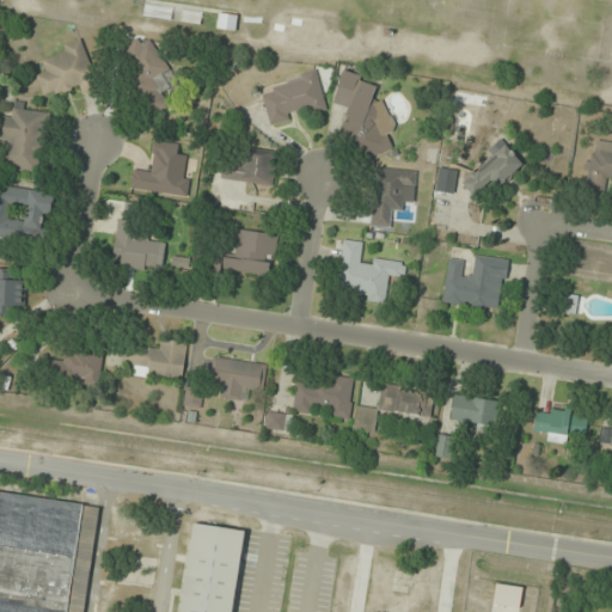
[(237,14),(218,14),(218,30),(237,30),(237,14)]
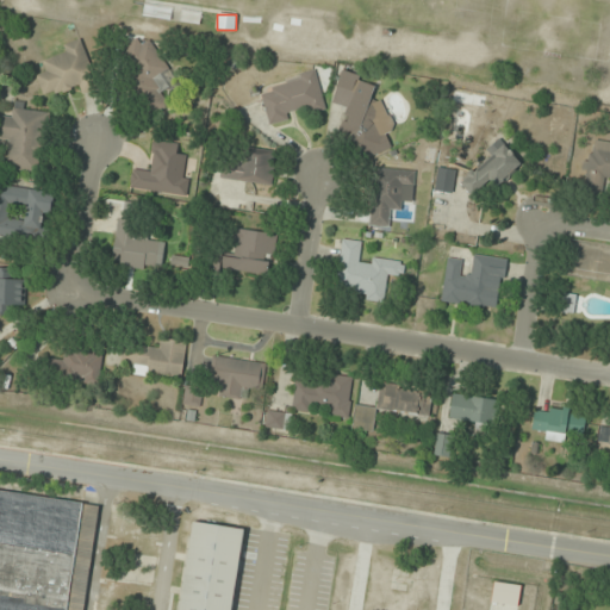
[(163,94),(178,85),(145,33),(119,50),(135,74),(125,80),(149,117),(169,105),(163,94)]
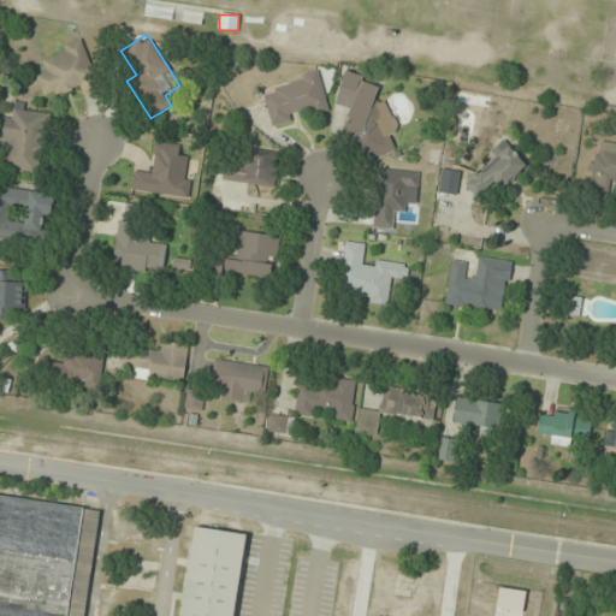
[(98,81),(83,39),(63,46),(66,53),(43,61),(47,72),(36,76),(45,100),(98,81)]
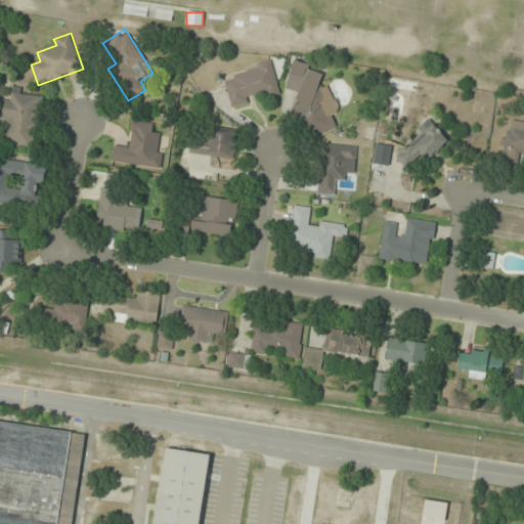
[(279,93),(271,61),(232,72),(234,79),(224,81),(231,106),(279,93)]
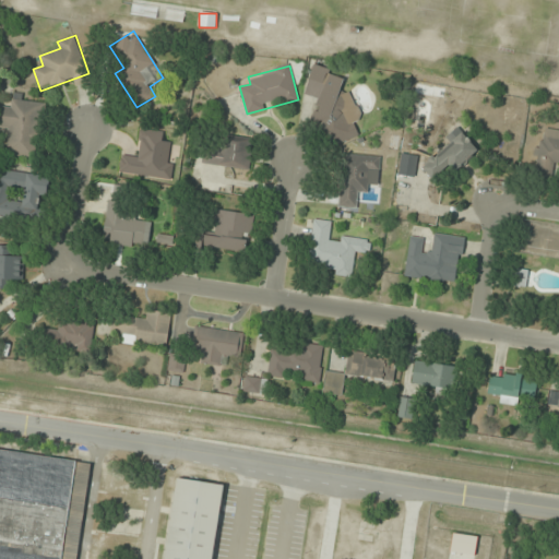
[(305,95),(317,98),(310,125),(330,129),(328,137),(349,142),(360,96),(341,92),(345,73),(311,66),(305,95)]
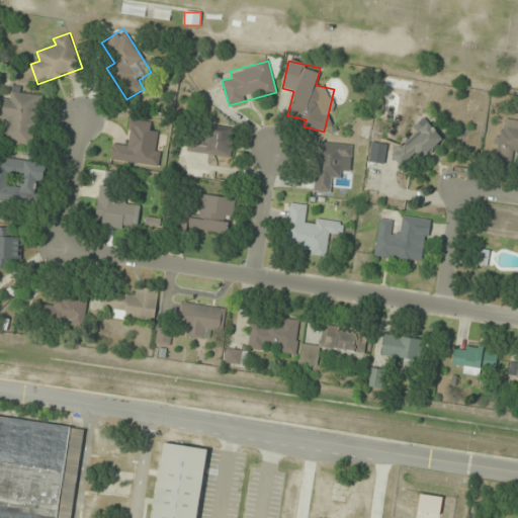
[(0,118),(7,119),(5,142),(35,146),(41,95),(10,91),(9,100),(0,99),(0,118)]
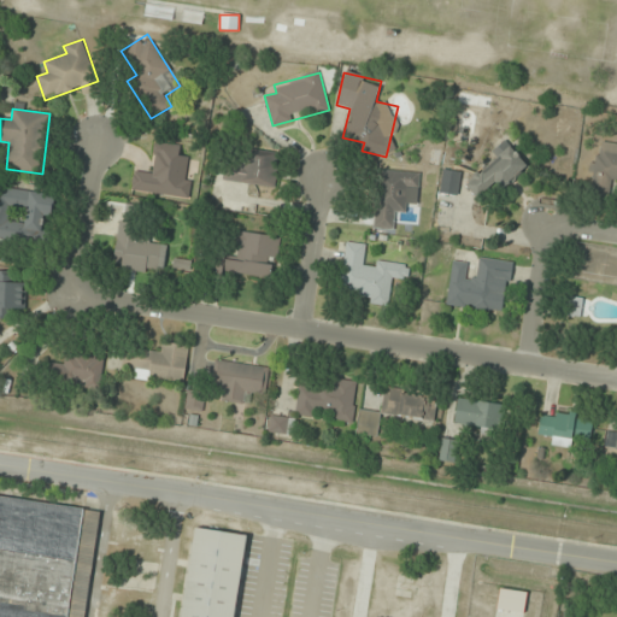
[(153,170),(133,168),(130,193),(187,198),(192,157),(181,156),(182,144),(156,141),(153,170)]
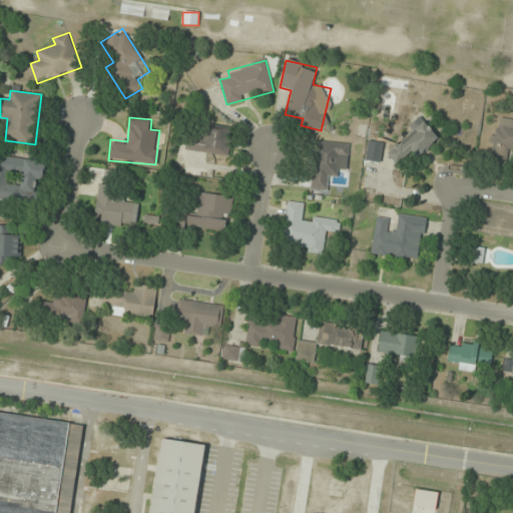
[(508,150),(512,150),(512,118),(501,117),(500,129),(493,128),(489,160),(507,162),(508,150)]
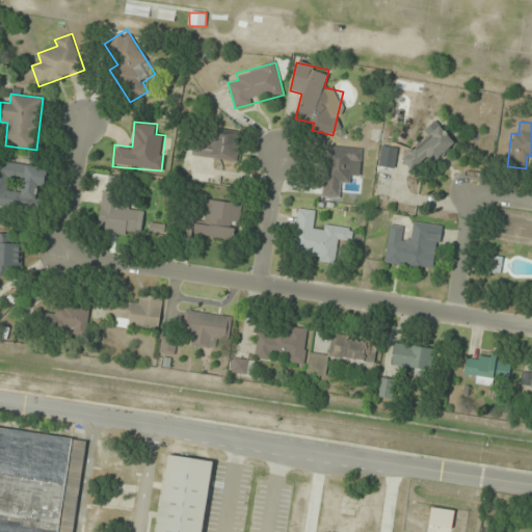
[(454,140),(437,124),(402,159),(419,176),(454,140)]
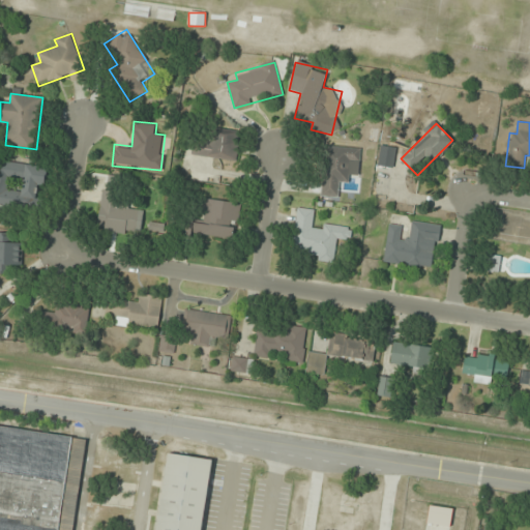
[(238,136),(194,134),(194,158),(237,159),(238,136)]
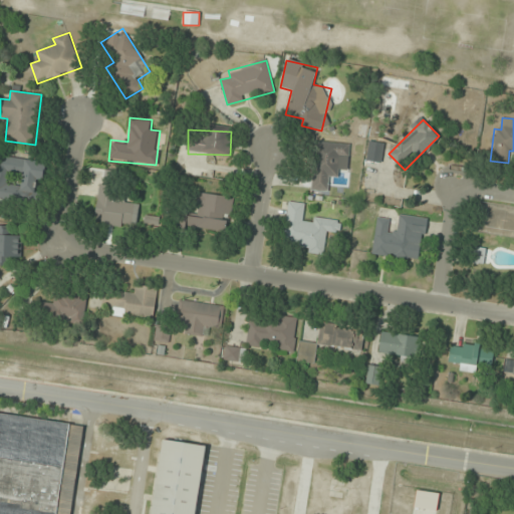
[(329,179),(337,180),(338,158),(348,159),(348,144),(314,141),(311,191),(328,192),(329,179)]
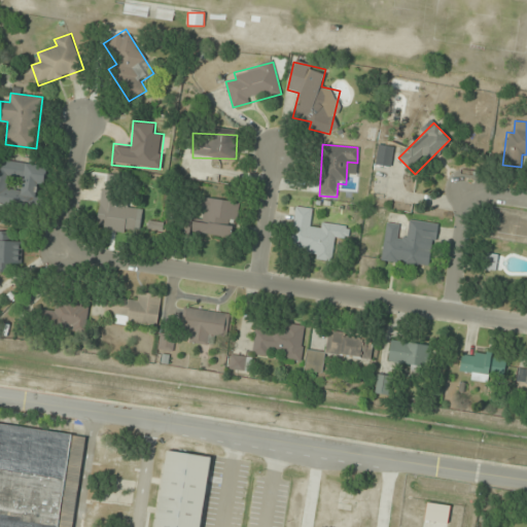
[(391,166),(393,147),(380,146),(378,165),(391,166)]
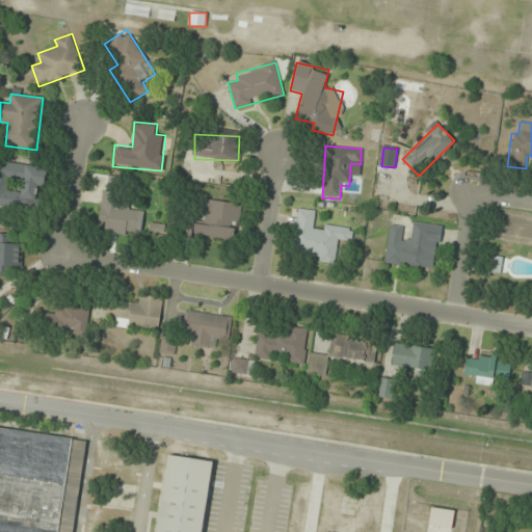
[(46,166),(0,161),(0,205),(42,210),(46,166)]
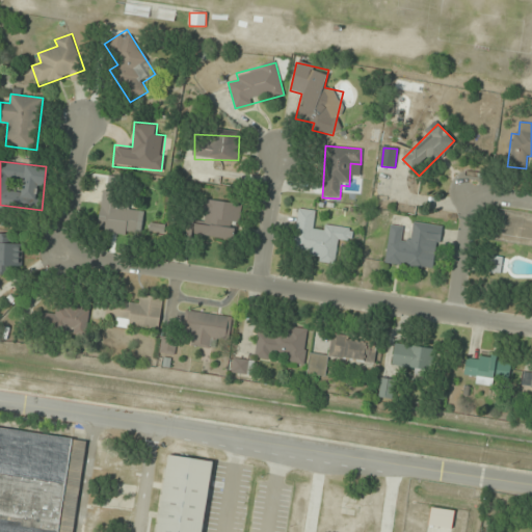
[(136,235),(140,210),(120,206),(122,195),(103,192),(97,228),(136,235)]
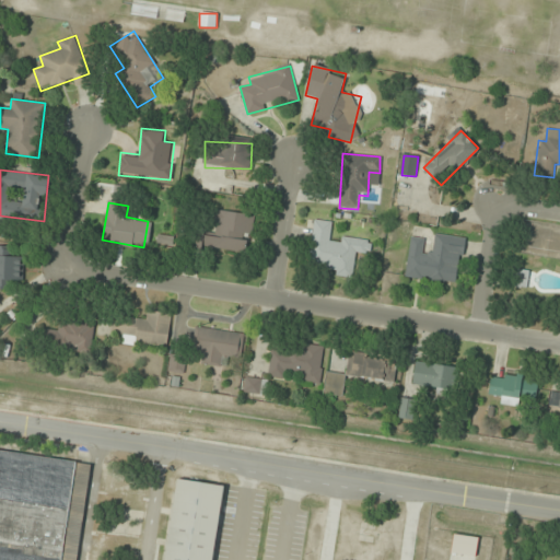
[(254,216),(217,209),(211,236),(195,234),(193,246),(247,256),(254,216)]
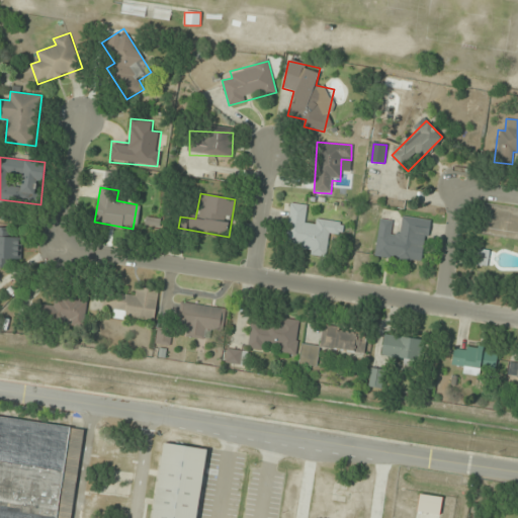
[(342,238),(344,222),(310,218),(312,205),(289,203),(285,242),(306,244),(304,255),(329,257),(331,236),(342,238)]
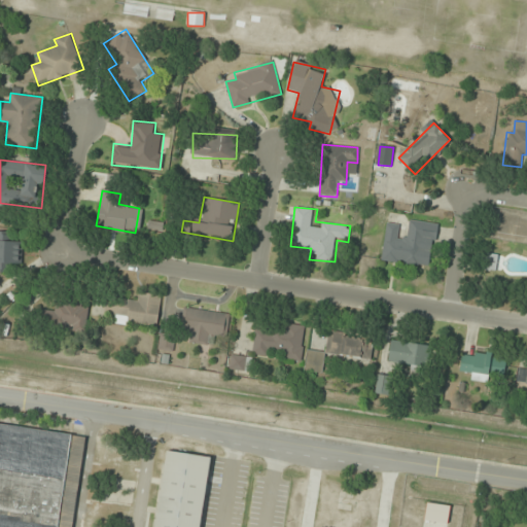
[(380,261),(432,270),(438,224),(405,219),(403,226),(386,224),(380,261)]
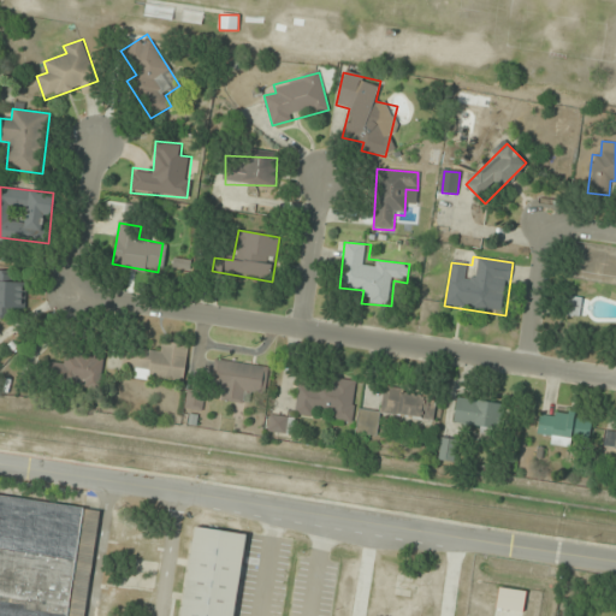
[(0,318),(13,319),(13,308),(25,308),(25,283),(15,283),(15,272),(1,272),(1,280),(0,280),(0,318)]
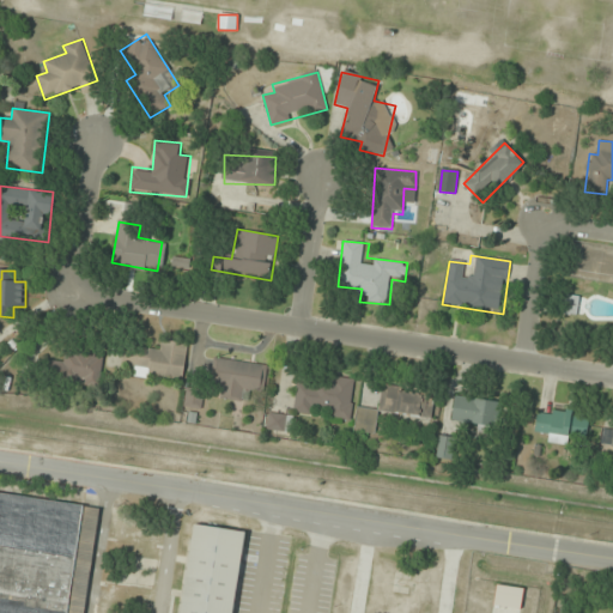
[(182,381),(188,343),(162,339),(161,351),(125,345),(122,364),(134,366),(133,374),(182,381)]
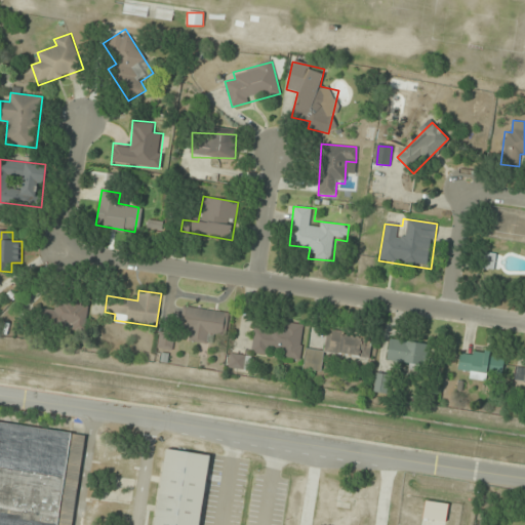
[(88,303),(55,300),(55,310),(40,309),(39,326),(87,328),(88,303)]
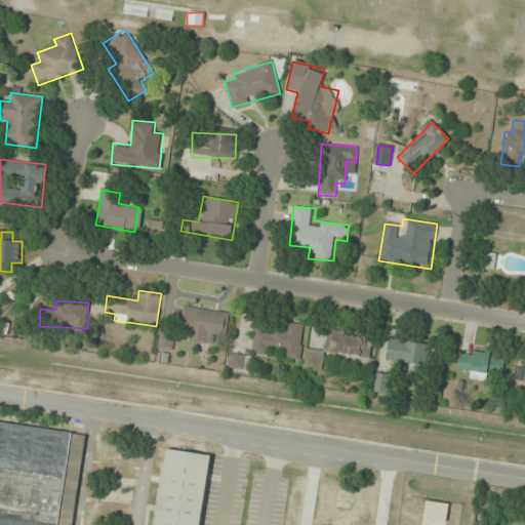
[(190,341),(212,344),(213,335),(227,336),(229,311),(185,308),(183,330),(190,330),(190,341)]
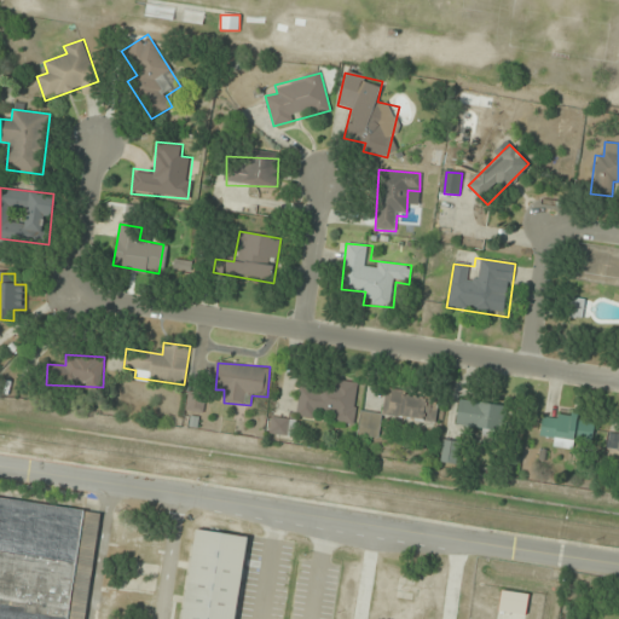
[(296,415),(330,420),(330,422),(354,424),(358,386),(301,379),(296,415)]
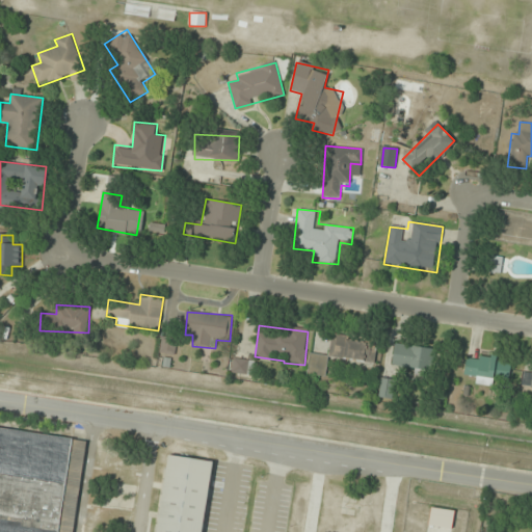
[(374,364),(377,344),(333,337),(328,356),(374,364)]
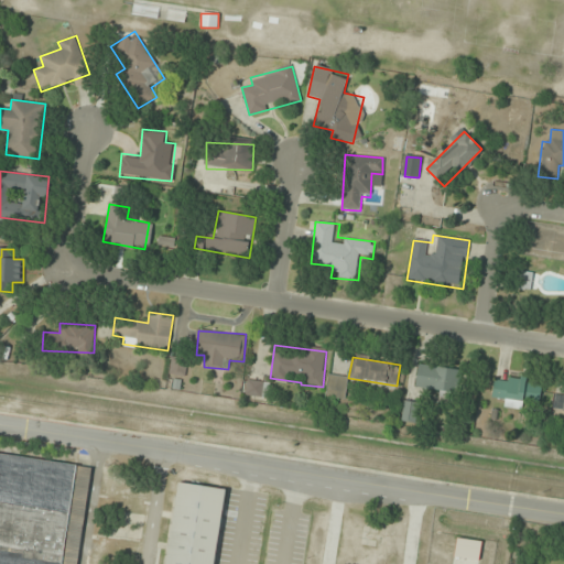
[(418,389),(455,389),(455,366),(418,366),(418,389)]
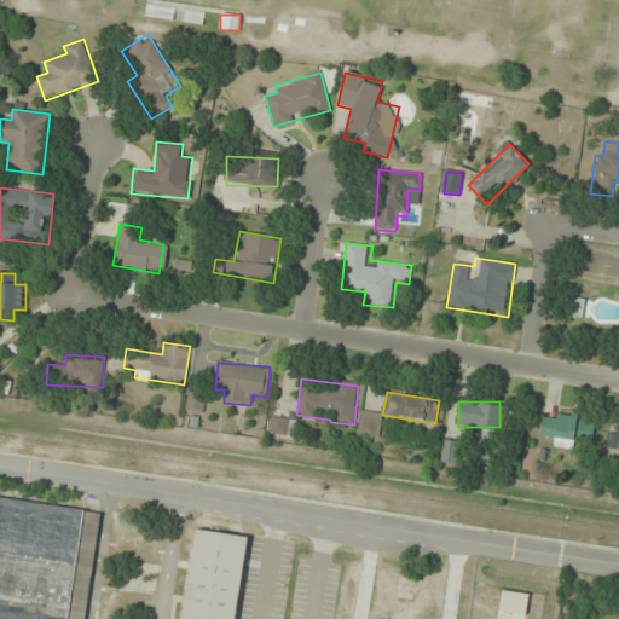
[(591,443),(595,420),(543,414),(541,437),(555,438),(555,446),(574,449),(576,440),(591,443)]
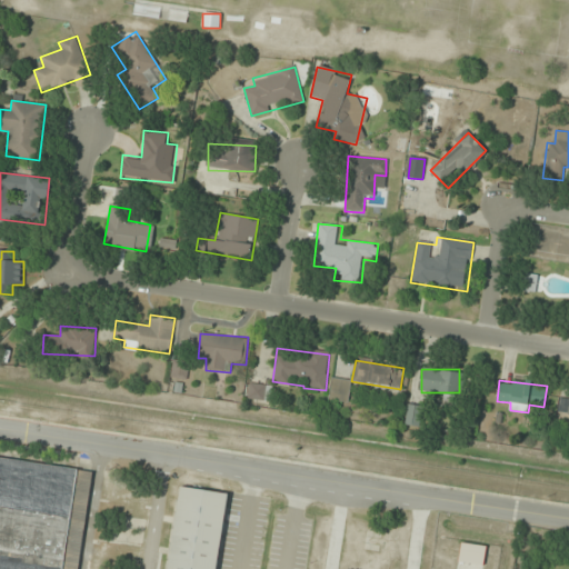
[(269,403),(272,386),(250,382),(247,399),(269,403)]
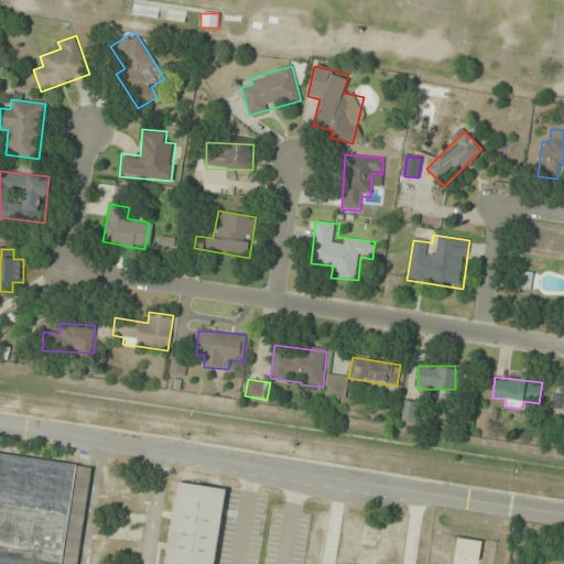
[(563,412),(563,393),(557,393),(554,411),(563,412)]
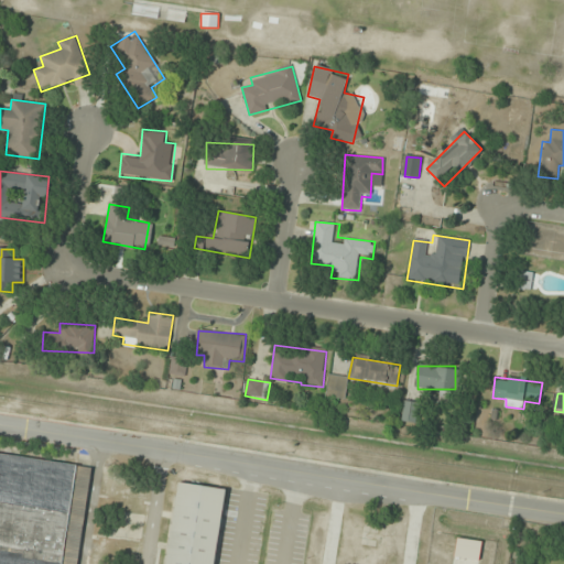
[(0,563),(78,563),(90,466),(0,454),(0,563)]
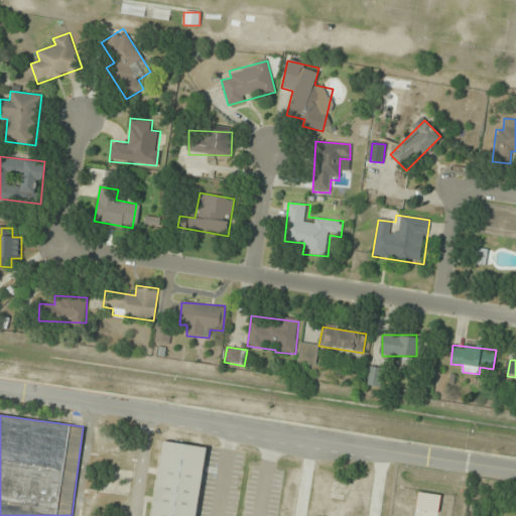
[(196,515),(207,447),(163,440),(151,515),(196,515)]
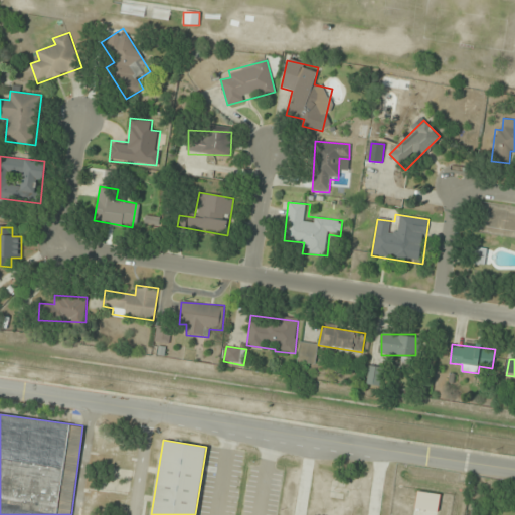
[(438,512),(440,494),(417,492),(415,510),(438,512)]
